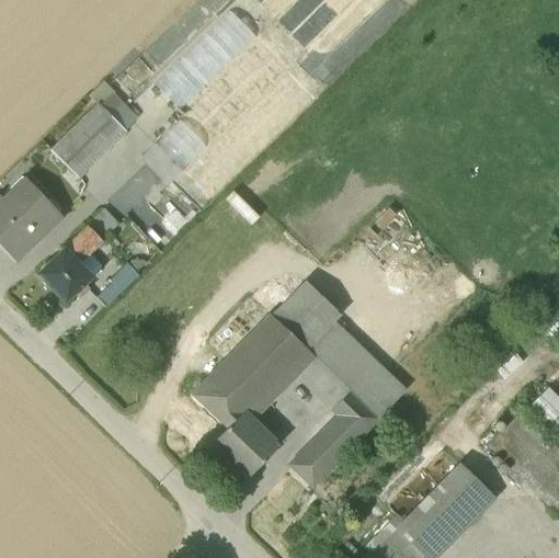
[(263,0),(276,13),(288,0),(263,0)]
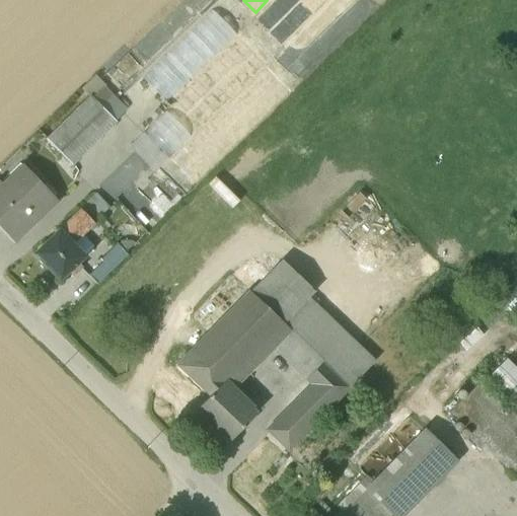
[(275,0),(259,16),(282,40),(321,0),(275,0)]
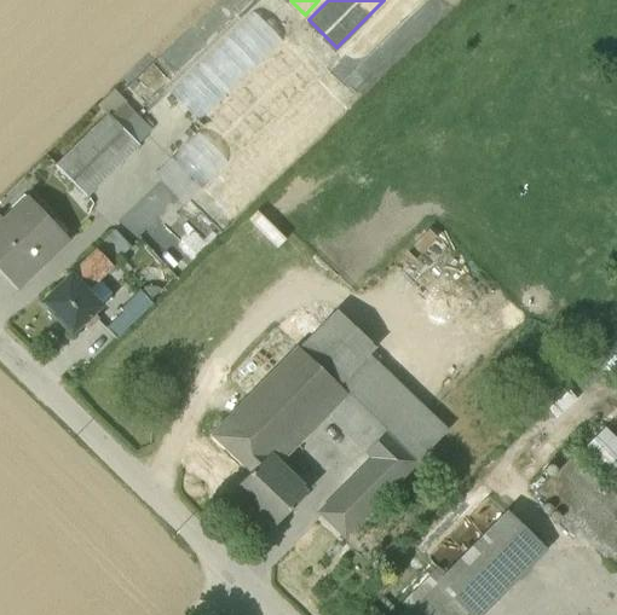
[(395,0),(329,68),(355,93),(444,0),(395,0)]
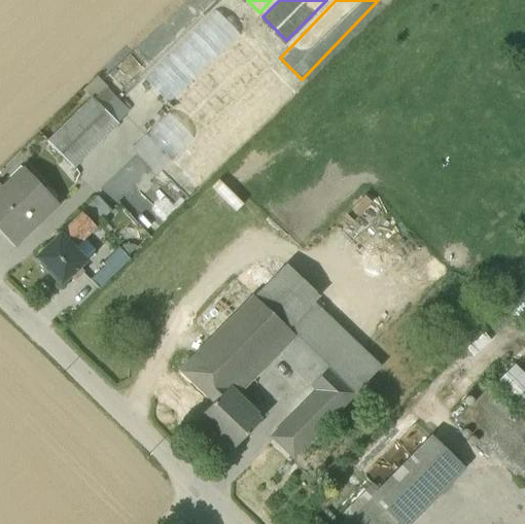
[(216,8),(148,77),(171,99),(239,31),(216,8)]
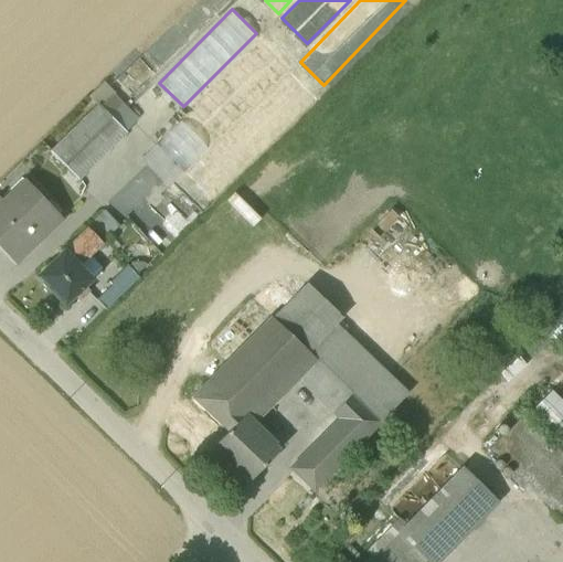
[(262,38),(160,141),(184,166),(287,62),(262,38)]
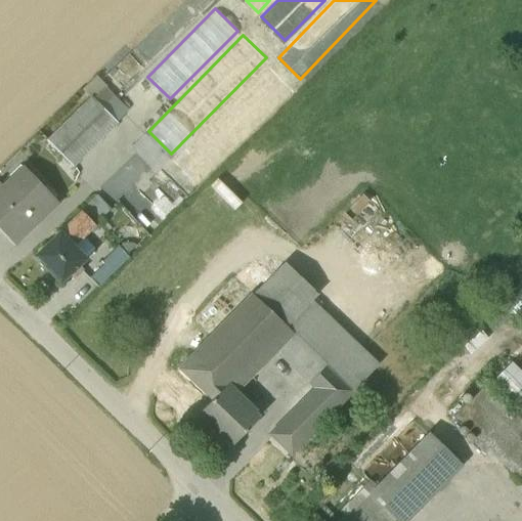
[(270,63),(176,159),(202,183),(295,88),(270,63)]
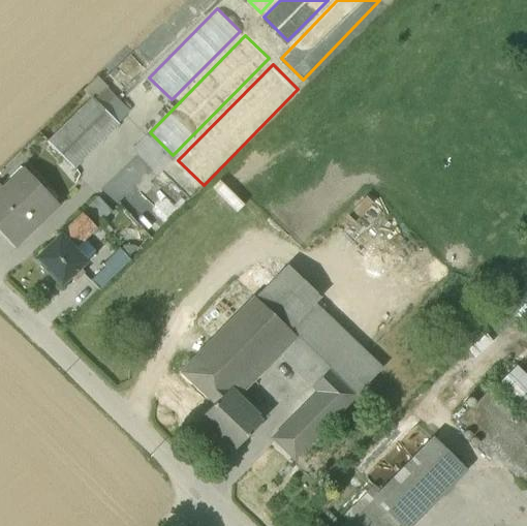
[(93,96),(49,140),(74,166),(119,122),(93,96)]
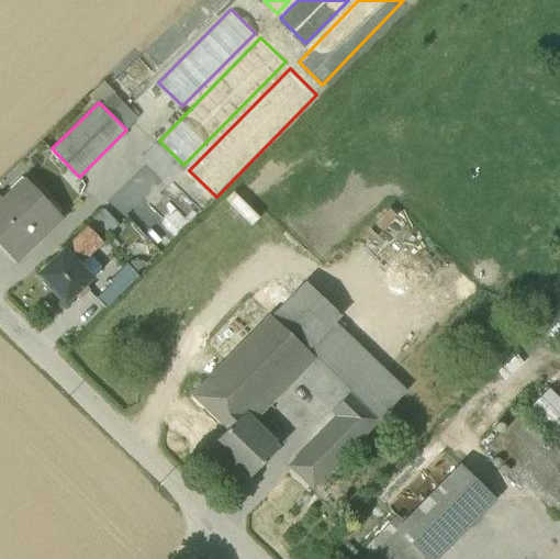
[(62,215),(23,175),(0,197),(0,239),(17,257),(62,215)]
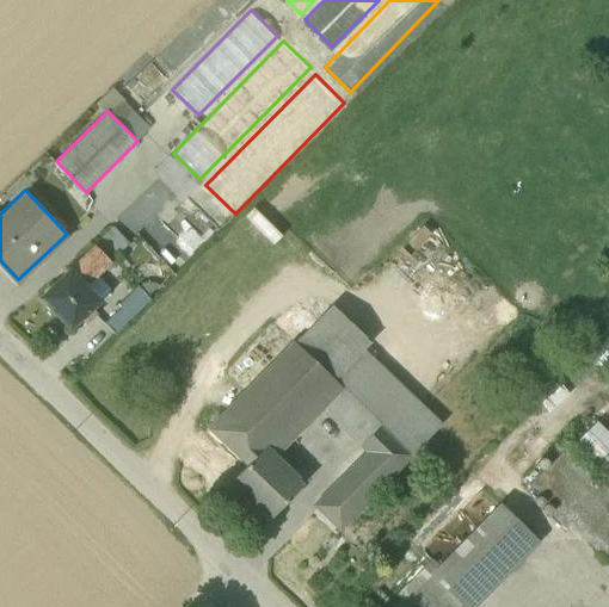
[(220,227),(188,194),(178,205),(210,237),(220,227)]
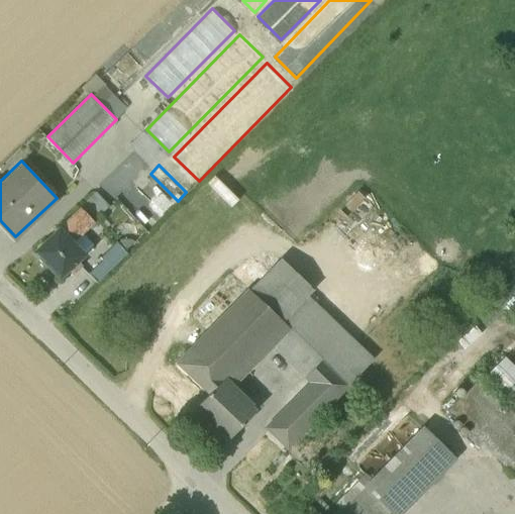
[(176,202),(147,175),(139,184),(167,211),(176,202)]
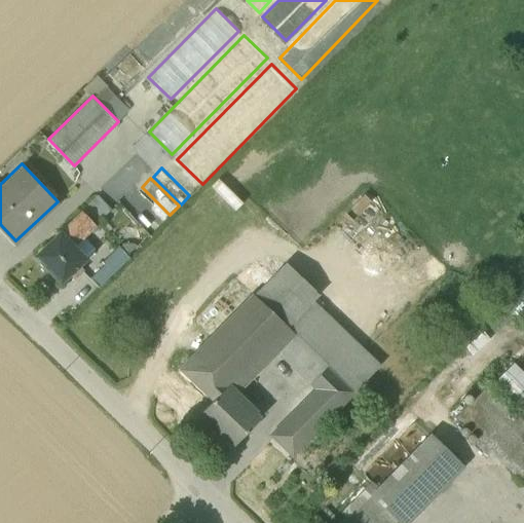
[(167,217),(140,189),(135,193),(163,221),(167,217)]
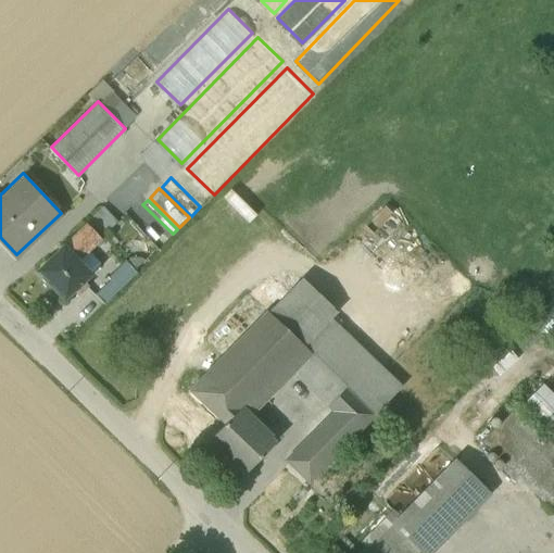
[(105,208),(65,246),(75,255),(98,234),(101,237),(118,222),(105,208)]
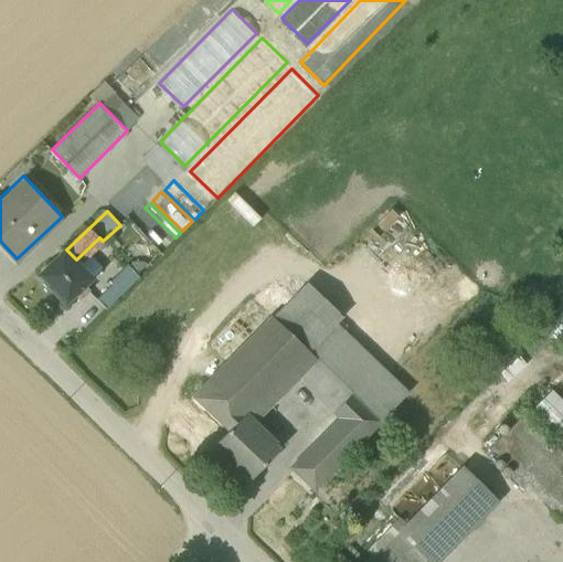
[(66,250),(65,248),(39,275),(66,303),(78,292),(83,297),(91,289),(86,284),(93,277),(76,260),(66,250)]
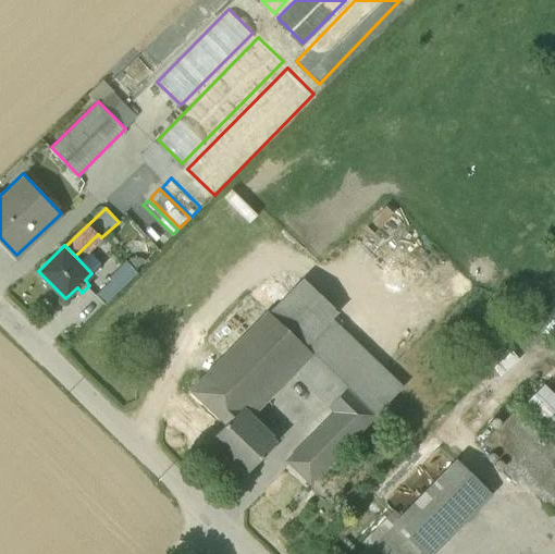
[(138,272),(126,260),(110,277),(112,279),(121,288),(138,272)]
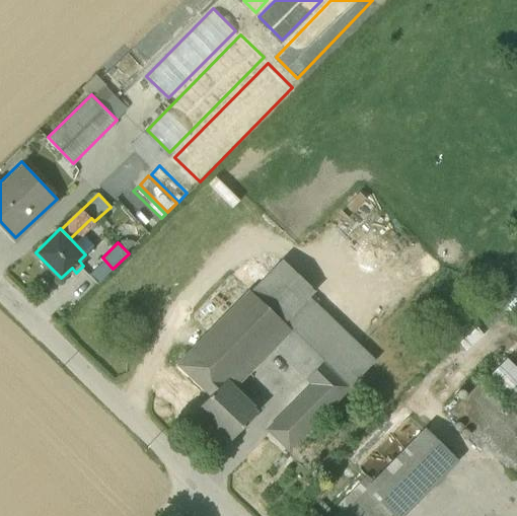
[(315,290),(283,259),(251,290),(284,321),(291,328),(301,338),(325,361),(351,385),(373,362),(359,348),(305,299),(315,290)]
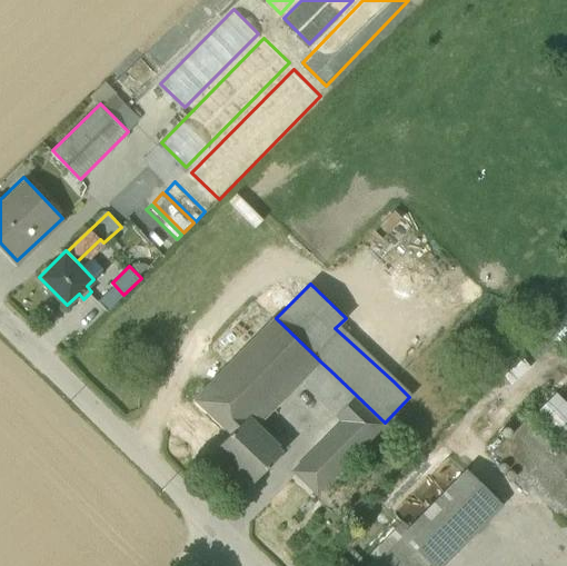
[(115,285),(98,300),(108,309),(123,295),(115,285)]
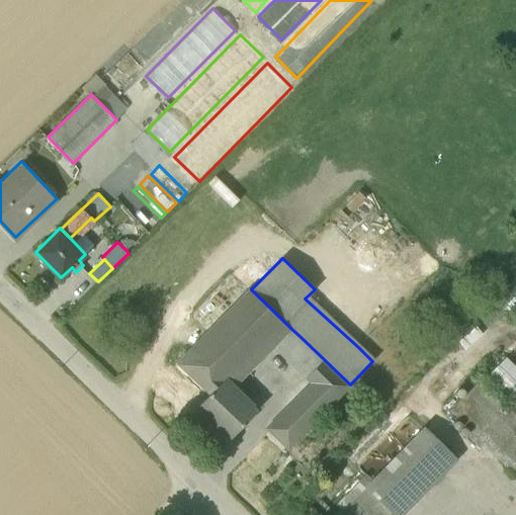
[(251,289),(180,363),(210,393),(224,380),(225,381),(266,338),(275,329),(282,336),(290,328),(283,321),(251,289)]
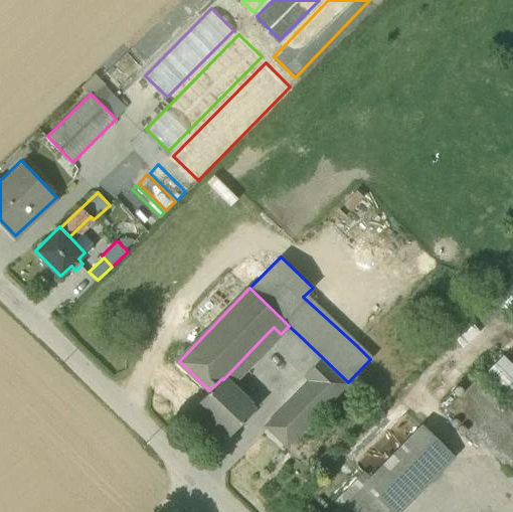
[(299,335),(289,326),(281,334),(274,327),(265,336),(306,375),(323,358),(299,335)]
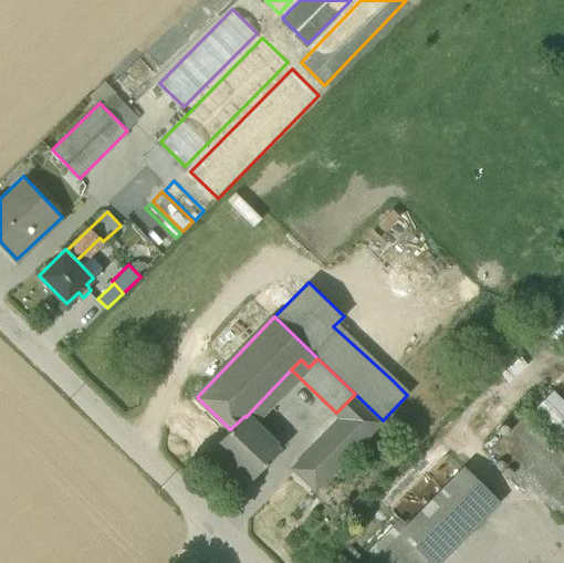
[(563,399),(554,389),(531,412),(563,444),(563,399)]
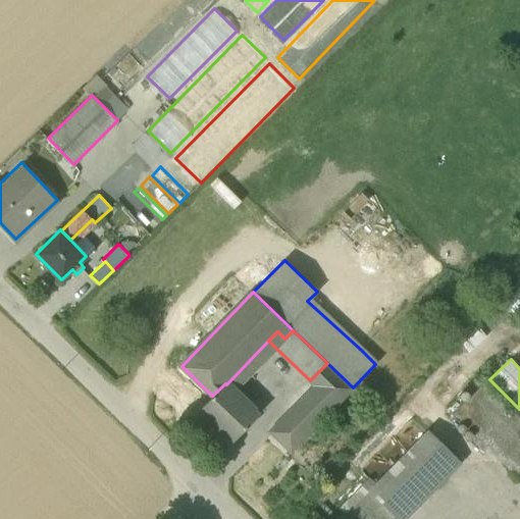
[(353,387),(327,363),(310,380),(314,384),(291,409),(312,429),(353,387)]
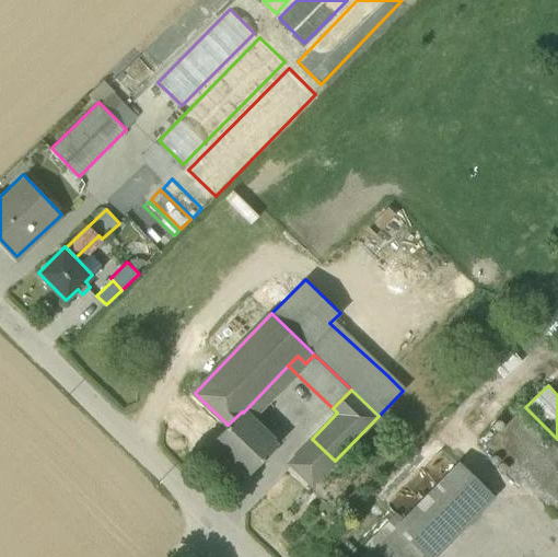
[(557,445),(521,409),(495,434),(557,498),(557,445)]
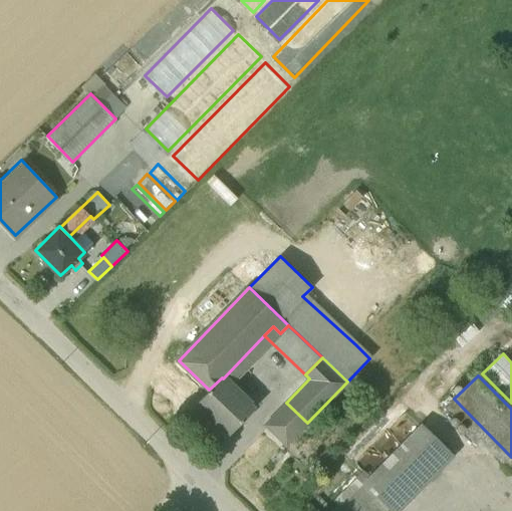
[(209,390),(196,404),(208,415),(202,422),(211,430),(217,424),(229,435),(254,409),(223,378),(222,377),(209,390)]
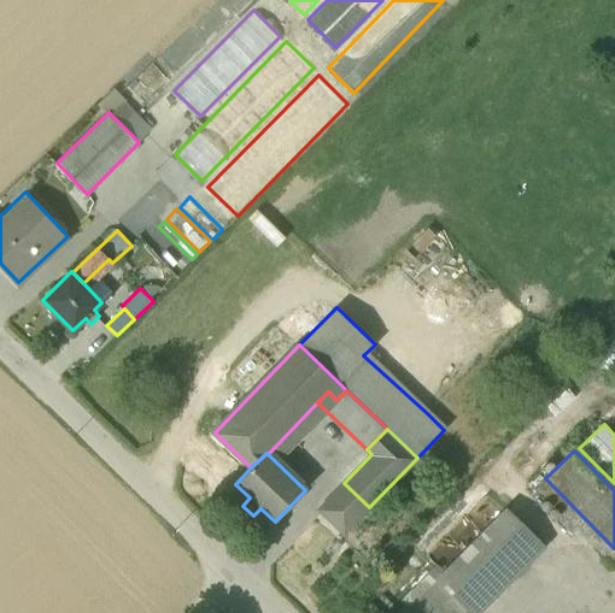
[(614,548),(545,478),(537,487),(566,516),(561,520),(574,532),(579,528),(614,564),(614,548)]
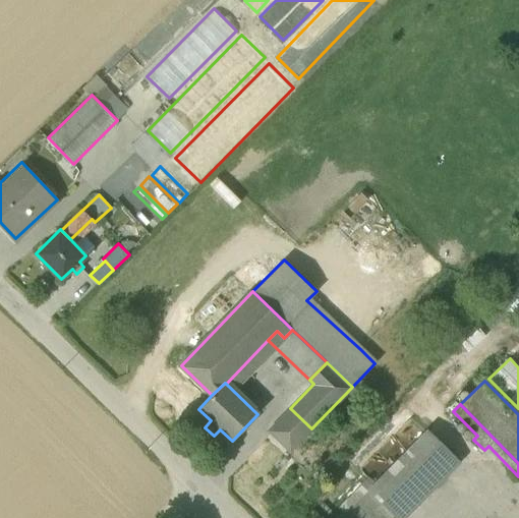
[(290,408),(270,429),(291,450),(311,428),(290,408)]
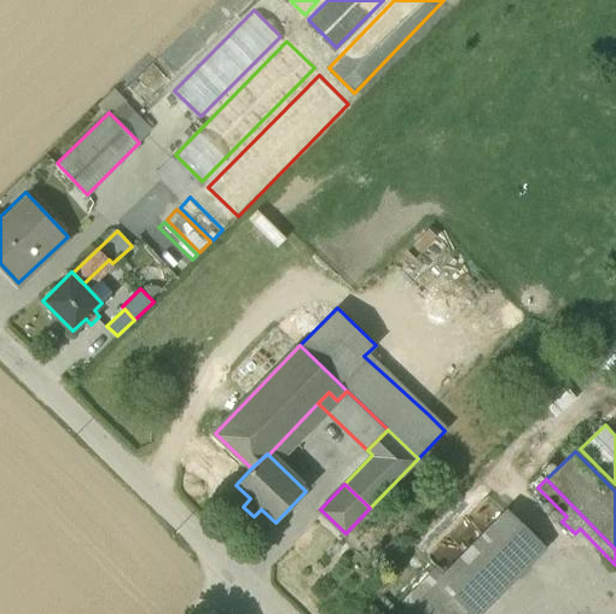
[(507,509),(437,580),(466,609),(471,613),(478,613),(546,547),(507,509)]
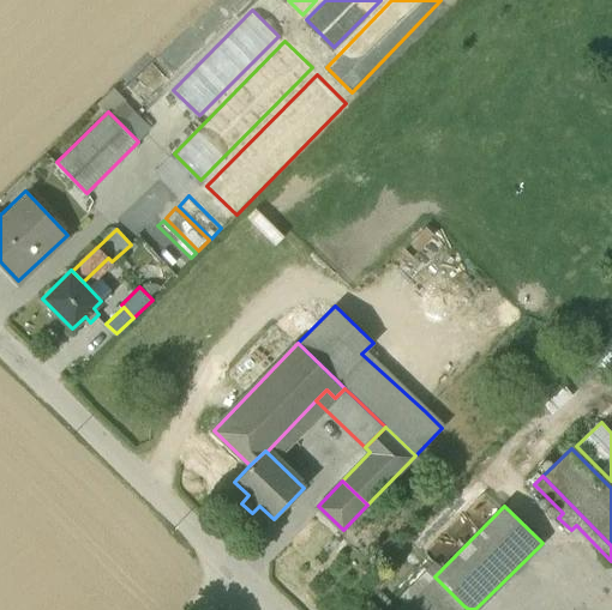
[(457,609),(463,605),(436,578),(417,598),(409,604),(414,609),(457,609)]
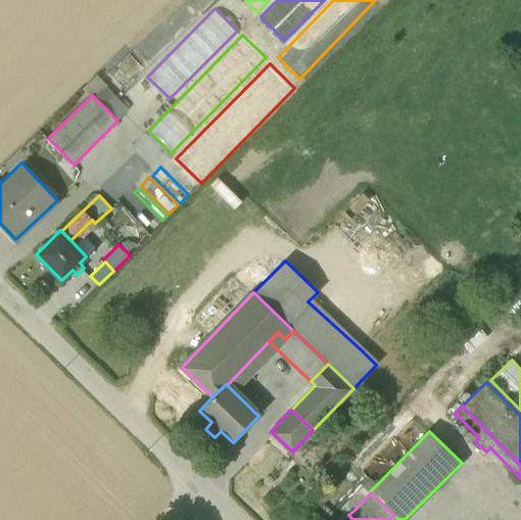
[(354,510),(347,503),(341,508),(348,515),(354,510)]
